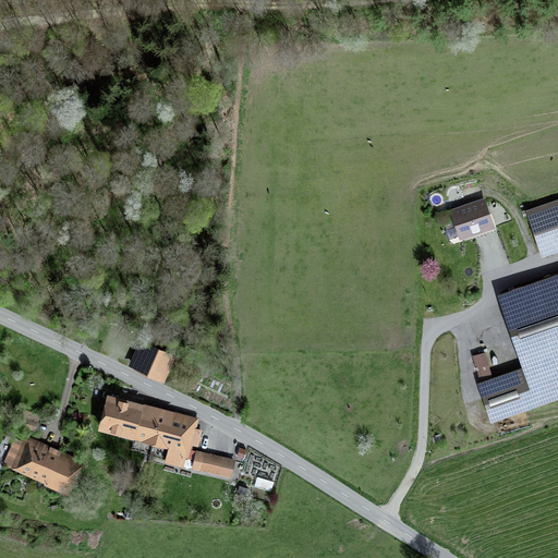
[(496,229),(485,196),(456,207),(455,205),(448,207),(452,220),(447,222),(447,223),(443,226),(448,241),(459,237),(459,239),(468,237),(469,238),(496,229)]
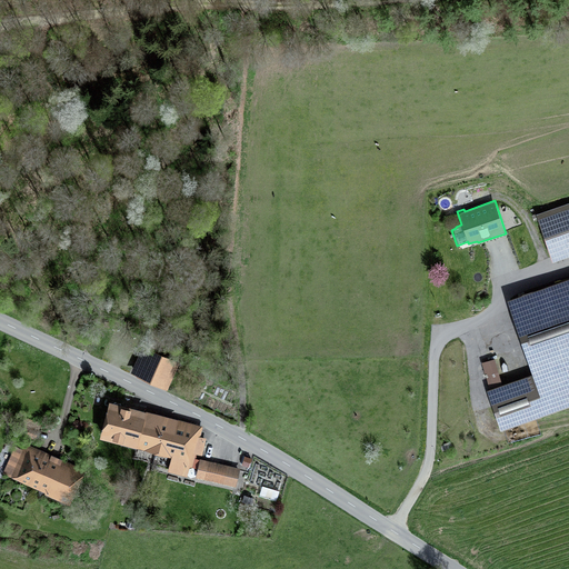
[(568,201),(531,215),(533,221),(538,220),(551,261),(568,255),(568,201)]
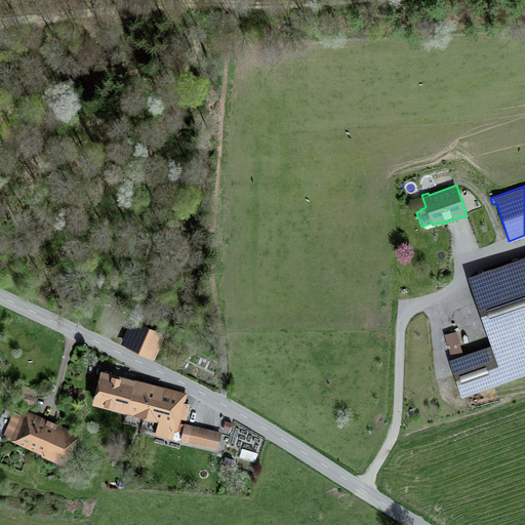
[(524,255),(468,275),(491,345),(463,354),(455,330),(444,334),(452,359),(449,360),(461,396),(524,374),(524,255)]
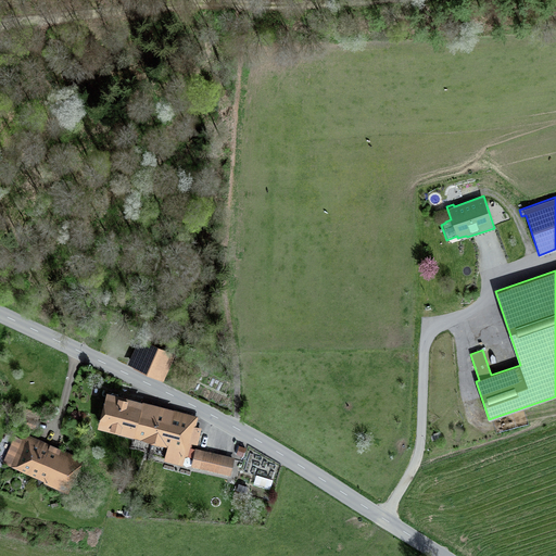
[(127,364),(163,380),(175,354),(139,338),(127,364)]
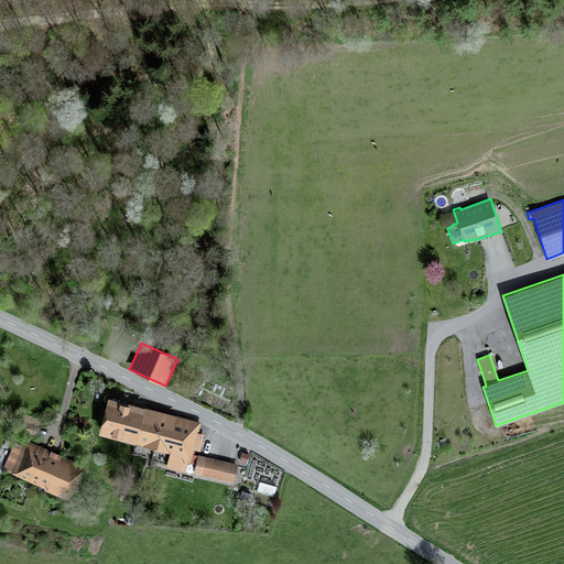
[(201,421),(177,415),(160,411),(136,404),(107,398),(98,433),(134,442),(134,444),(153,448),(150,459),(165,463),(165,467),(185,473),(188,461),(191,462),(194,449),(199,452),(204,434),(198,432),(201,421)]
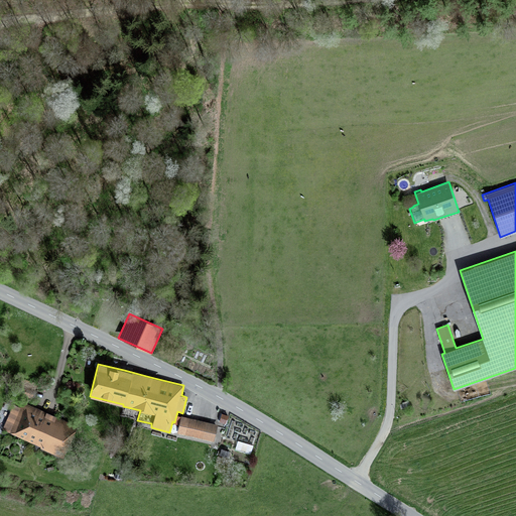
[(31,398),(36,383),(20,378),(15,393),(31,398)]
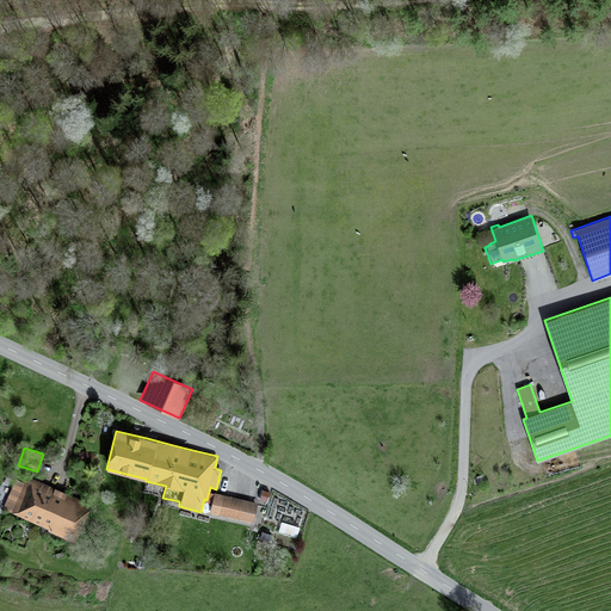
[(75,542),(91,503),(18,473),(2,508),(49,528),(48,530),(75,542)]
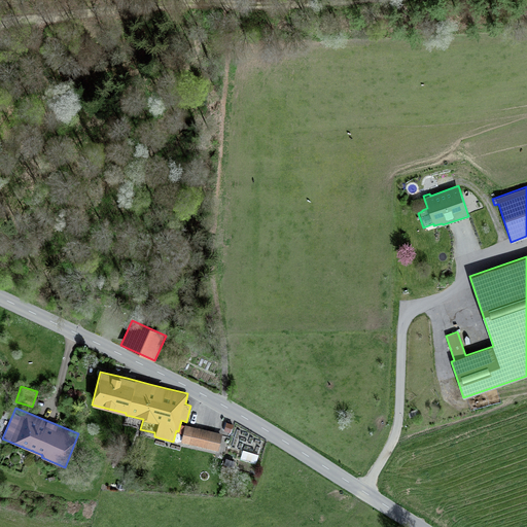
[(413,418),(419,416),(417,409),(411,411),(411,412),(408,413),(410,419),(413,418)]
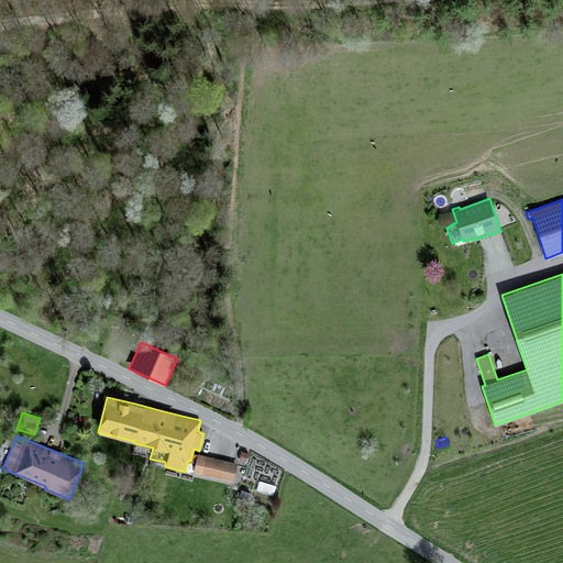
[(209,456),(197,453),(192,472),(233,481),(238,463),(228,461),(209,456)]
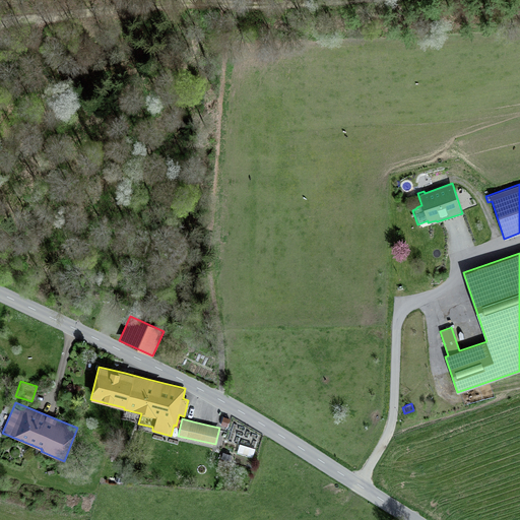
[(239,444),(237,452),(253,456),(255,448),(239,444)]
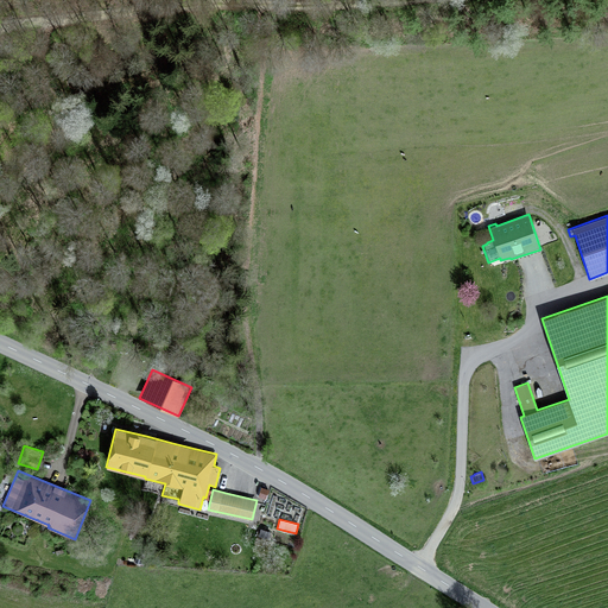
[(268,539),(271,532),(260,529),(258,537),(268,539)]
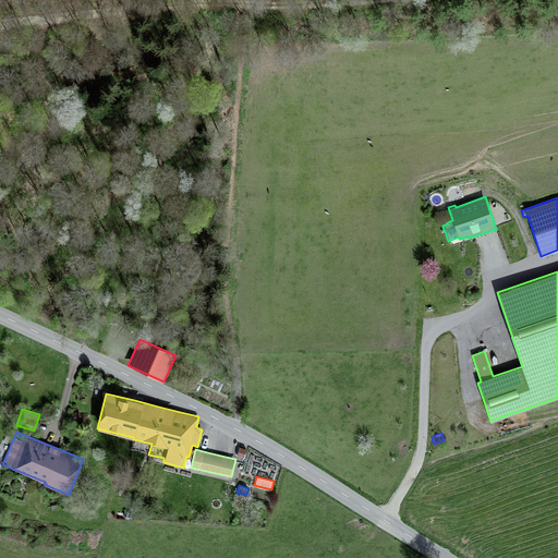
All buildings are outlined.
